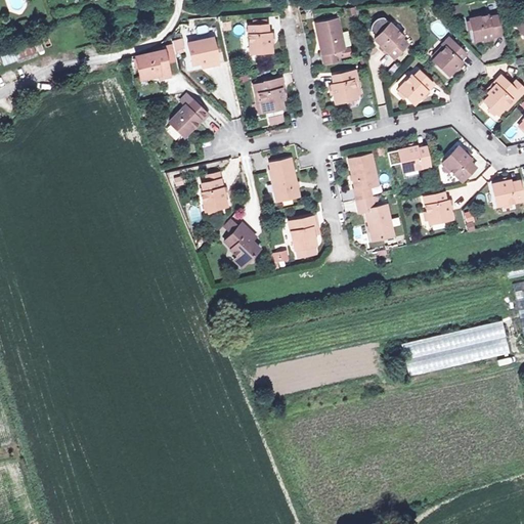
[(523,10),(518,15),(520,19),(513,25),(523,39),(523,38),(523,10)]
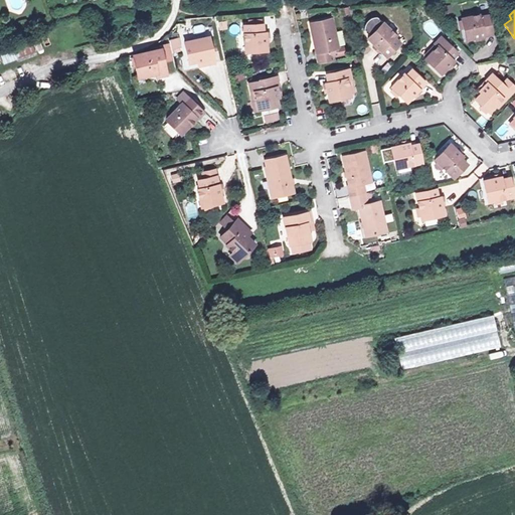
[(476,16),(475,14),(459,17),(463,37),(489,33),(485,15),(476,16)]
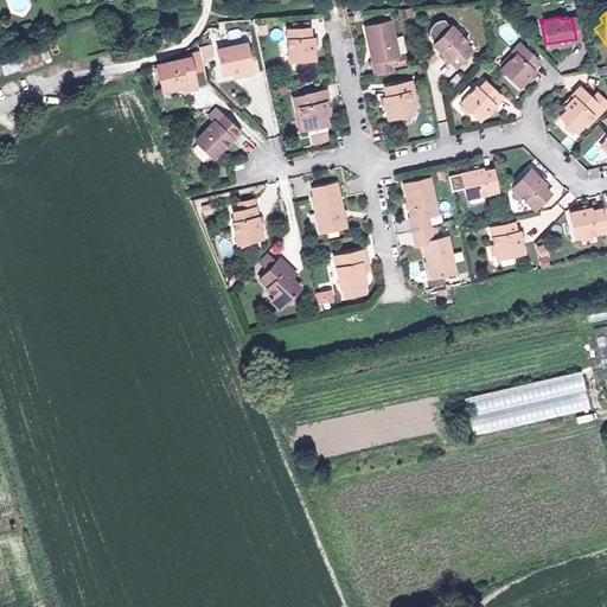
[(602,23),(600,18),(592,24),(594,29),(602,23)]
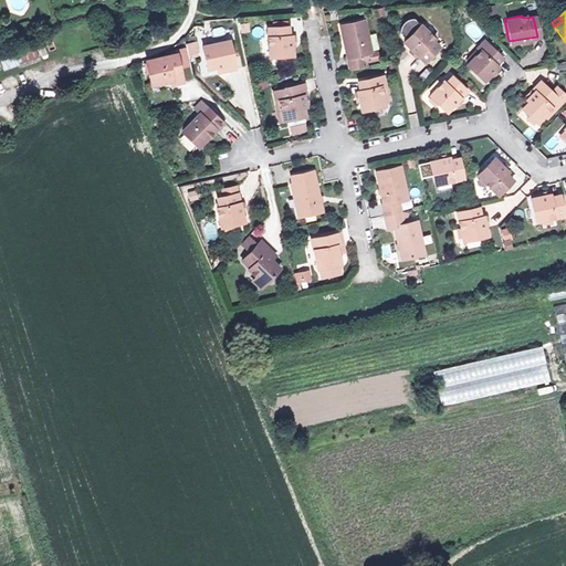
[(410,50),(416,55),(423,62),(438,48),(431,41),(433,39),(419,25),(411,19),(406,19),(399,25),(398,33),(405,40),(402,42),(410,50)]
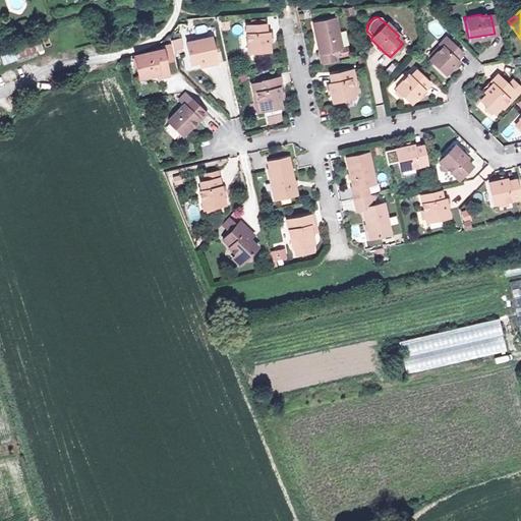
[(337,47),(331,19),(310,23),(321,65),(335,62),(332,47),(337,47)]
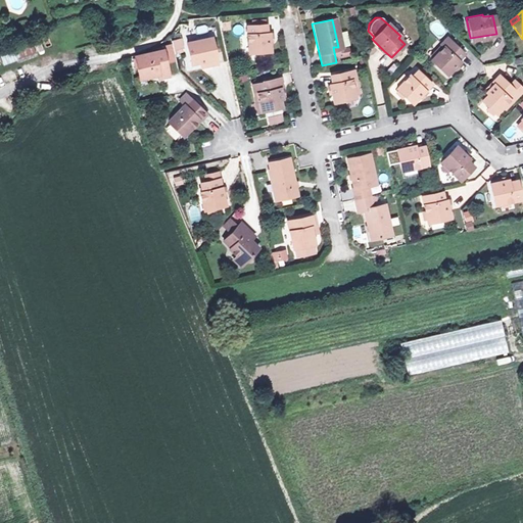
[(265,22),(245,22),(246,50),(269,49),(268,32),(265,32),(265,22)]
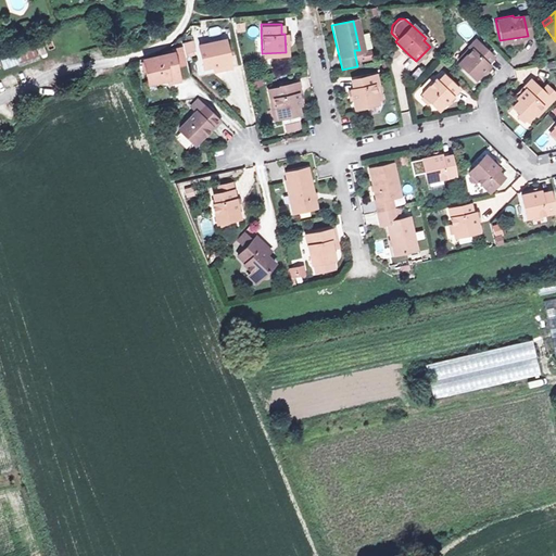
[(230,67),(224,38),(198,43),(202,66),(217,64),(218,70),(230,67)]
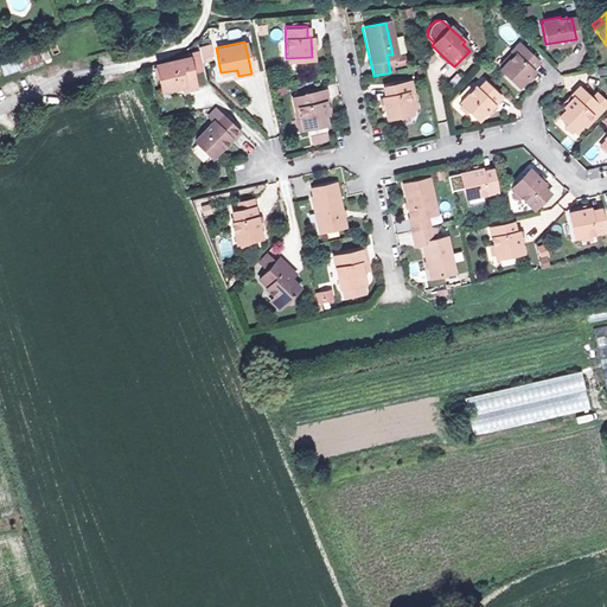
[(530,65),(536,59),(517,42),(509,50),(512,53),(499,66),(516,83),(532,69),(530,65)]
